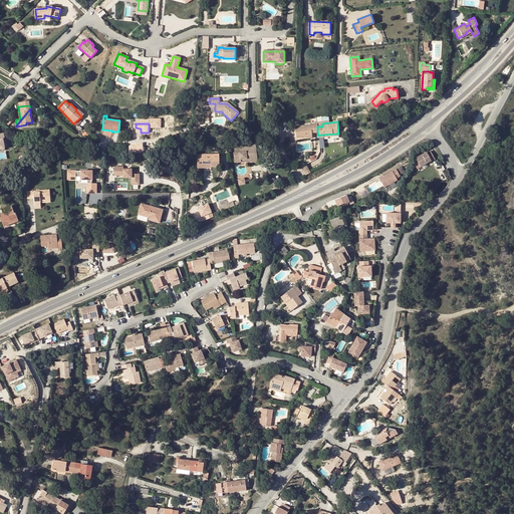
[(296,138),(305,137),(311,136),(311,133),(310,124),(295,126),(296,138)]
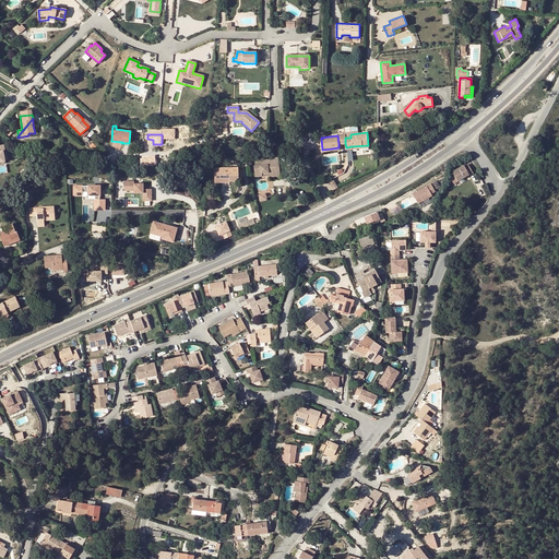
[(277,158),(266,159),(266,173),(268,177),(275,176),(275,173),(278,173),(277,158)]
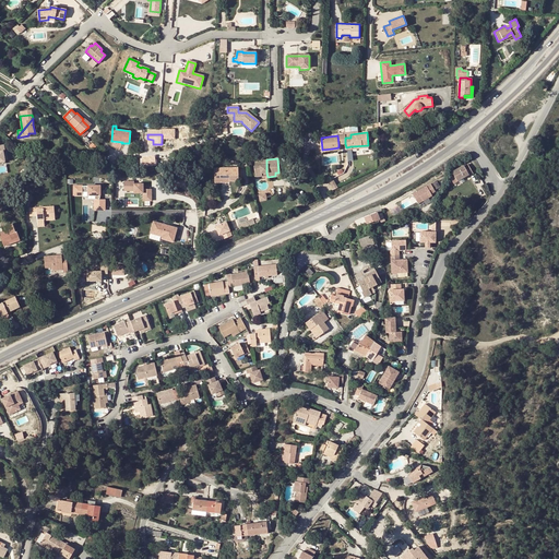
[(254,174),(266,173),(266,159),(260,159),(260,166),(253,167),(254,174)]
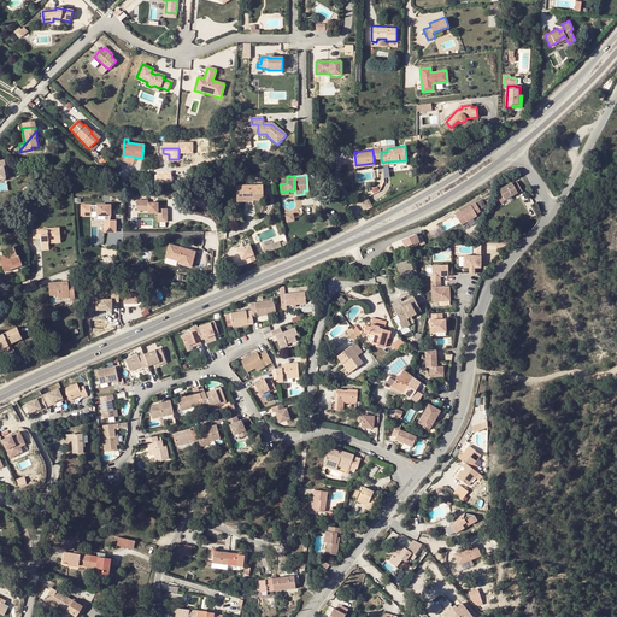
[(501,194),(498,197),(501,203),(505,200),(517,193),(518,194),(523,192),(517,181),(512,183),(512,182),(499,189),(501,194)]
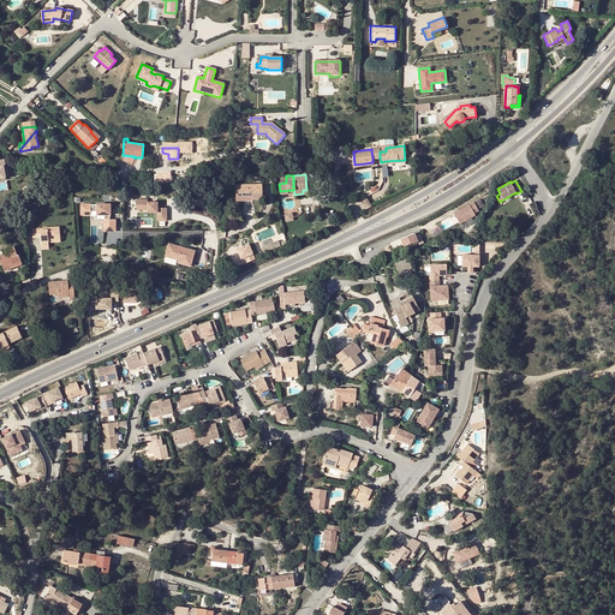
[(236,185),(236,198),(252,197),(252,199),(262,198),(262,184),(236,185)]
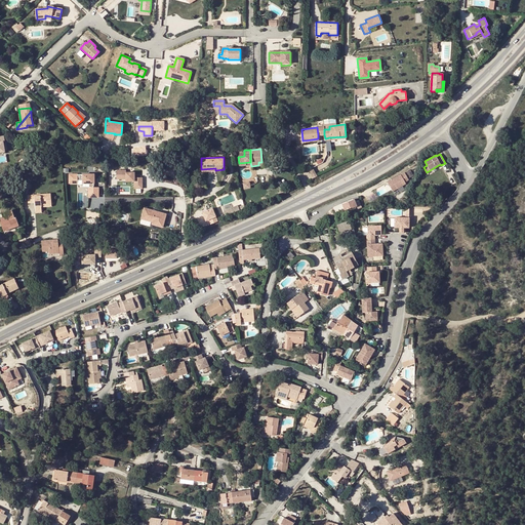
[(117,171),(117,179),(126,179),(126,182),(134,182),(134,190),(143,190),(143,178),(134,178),(134,173),(126,173),(126,171),(117,171)]
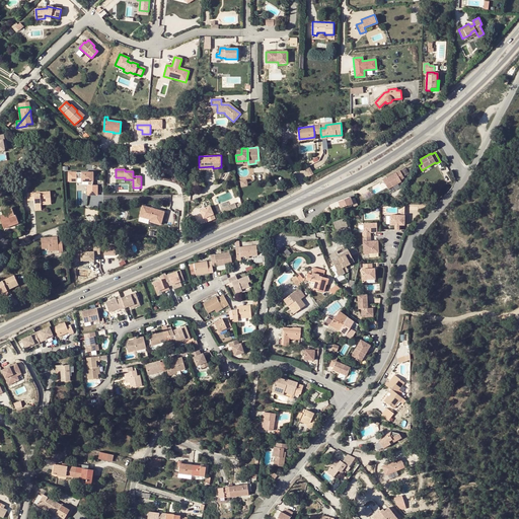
[(93,173),(69,173),(69,182),(77,182),(77,179),(82,179),(82,182),(88,182),(88,196),(97,196),(97,186),(93,186),(91,186),(91,182),(93,182),(93,173)]
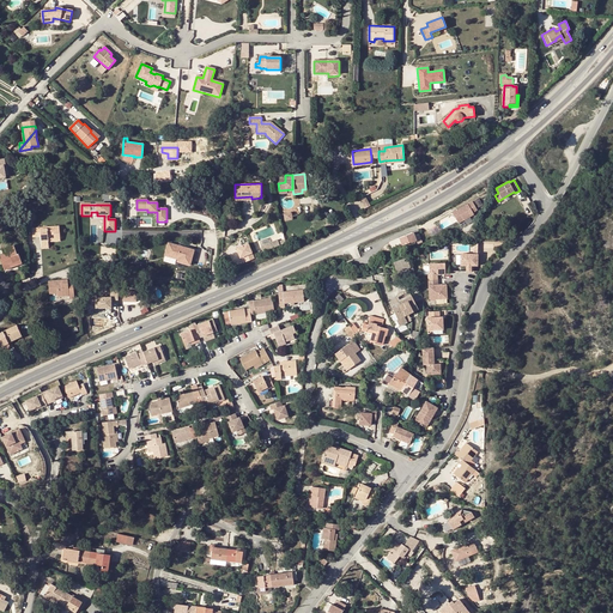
[(473,208),(454,219),(456,222),(455,223),(455,224),(459,230),(474,222),(473,220),(478,217),(473,208)]
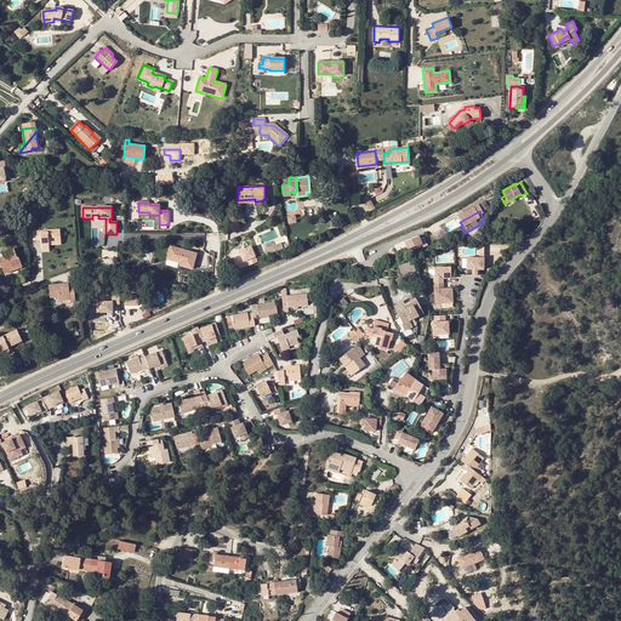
[(41,240),(43,250),(49,249),(49,245),(49,243),(49,239),(55,238),(55,243),(61,243),(61,228),(33,231),(33,240),(41,240)]
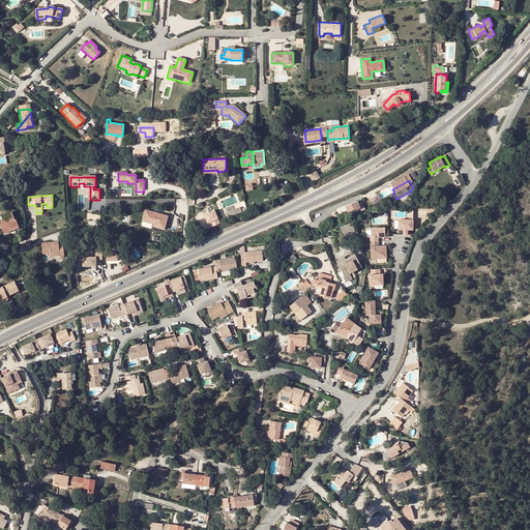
[(361,208),(359,202),(347,207),(350,213),(361,208)]
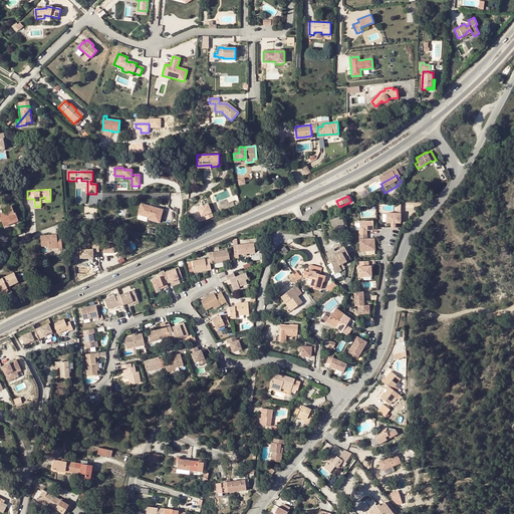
[(233,201),(219,206),(221,211),(235,206),(234,203),(233,201)]
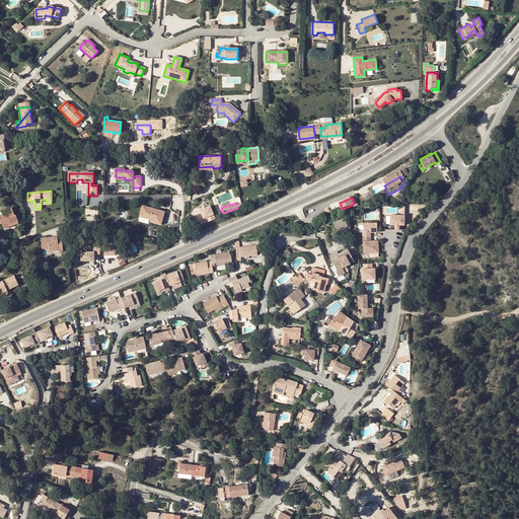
[(200,209),(204,219),(207,218),(209,221),(217,218),(211,205),(200,209)]
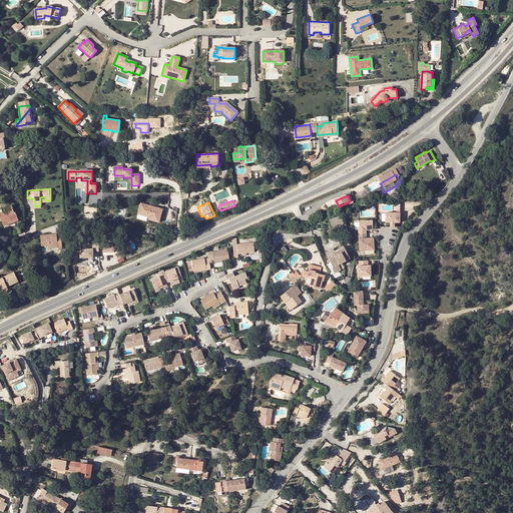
[(162,209),(140,203),(137,214),(148,217),(148,219),(159,222),(162,209)]
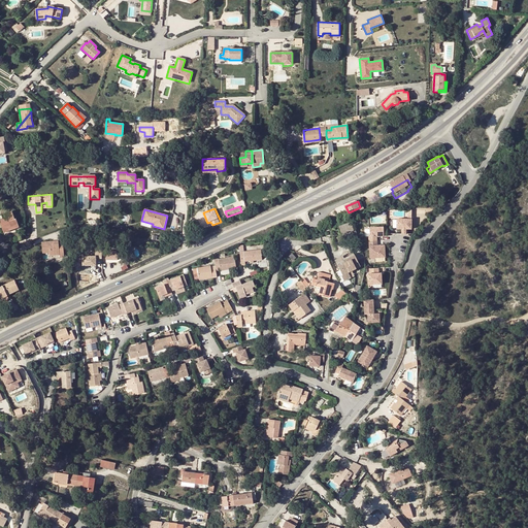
[(11,211),(8,212),(15,225),(19,225),(17,218),(14,219),(11,211)]
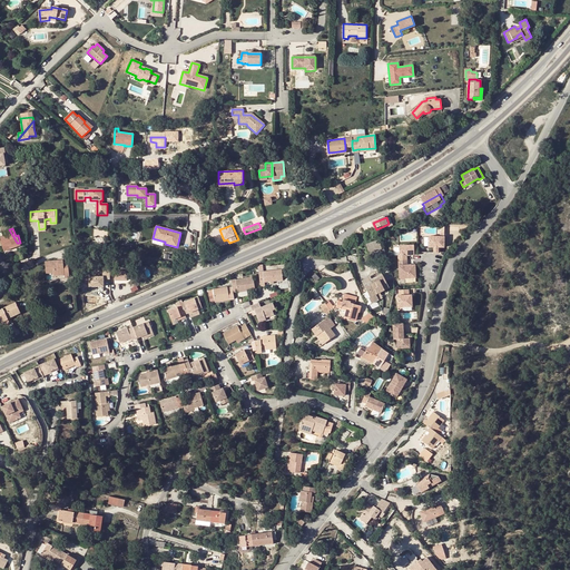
[(0,236),(0,239),(3,248),(17,243),(9,229),(5,231),(6,235),(0,236)]
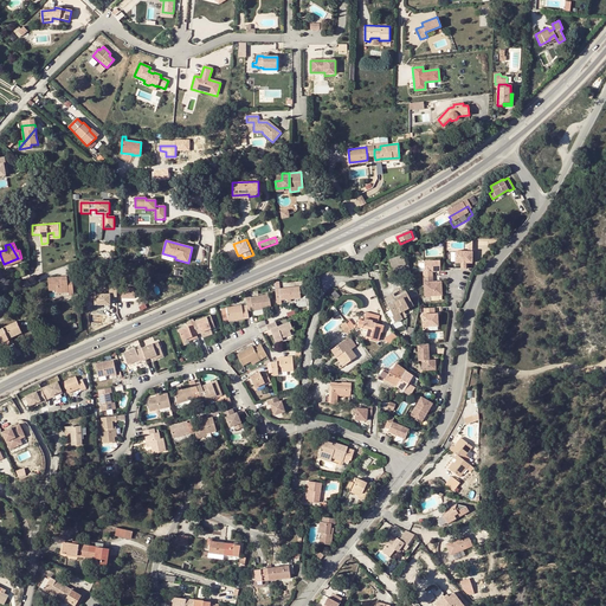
[(474,252),(455,252),(455,264),(461,264),(462,270),(466,270),(466,264),(474,264),(474,252)]
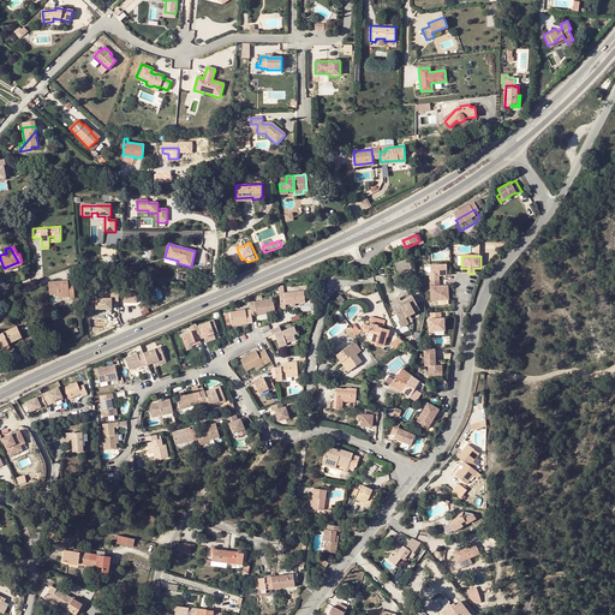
[(412,269),(411,260),(396,262),(398,272),(412,269)]
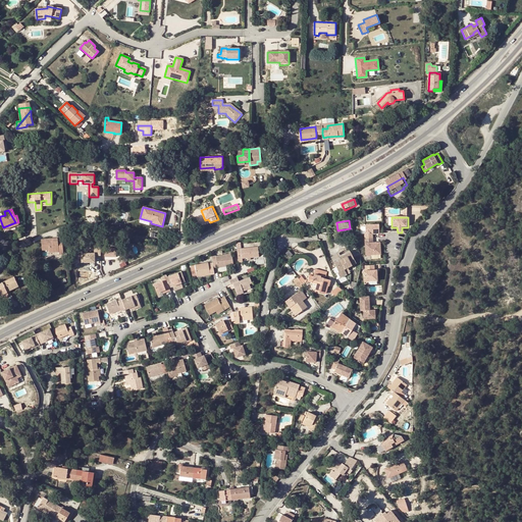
[(365,235),(365,239),(372,239),(372,235),(379,233),(379,225),(365,226),(366,235),(365,235)]
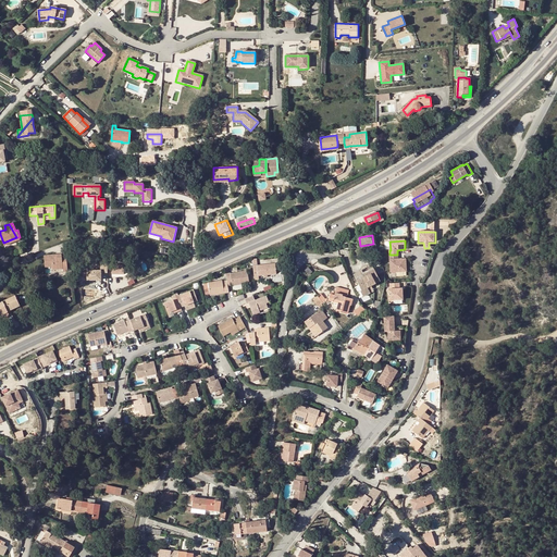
[(45,255),(46,267),(52,267),(62,265),(62,269),(63,271),(67,271),(66,257),(62,258),(61,254),(45,255)]
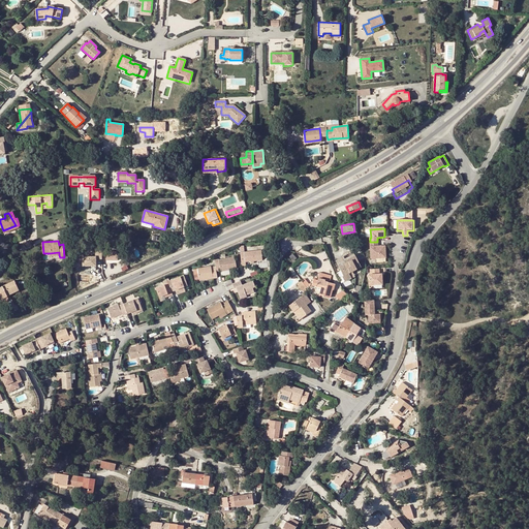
[(377,242),(370,242),(371,259),(386,258),(385,247),(378,247),(377,242)]
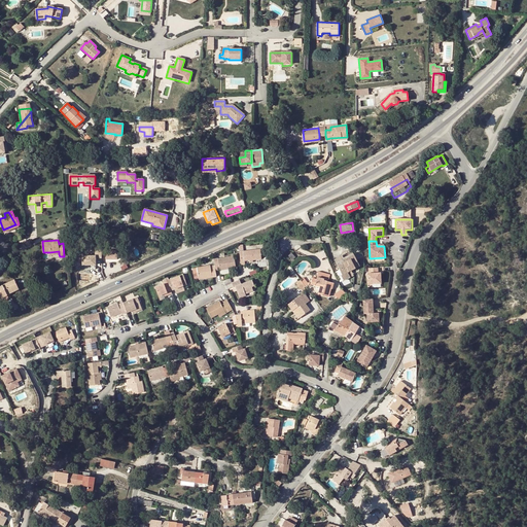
[(82,255),(82,265),(96,265),(96,257),(102,258),(102,250),(96,249),(96,255),(82,255)]
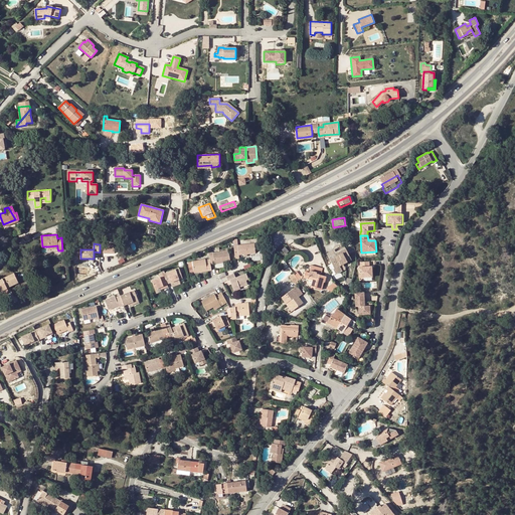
[(254,243),(234,245),(235,255),(238,255),(238,254),(243,253),(246,253),(255,252),(254,243)]
